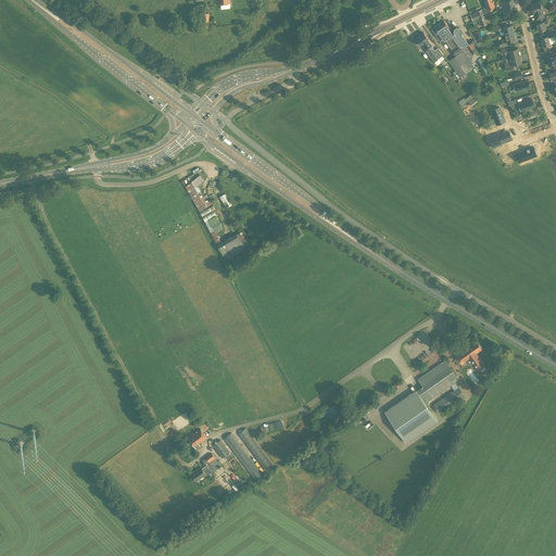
[(493,10),(492,8),(494,7),(493,3),(492,0),(483,0),(489,12),(493,10)]
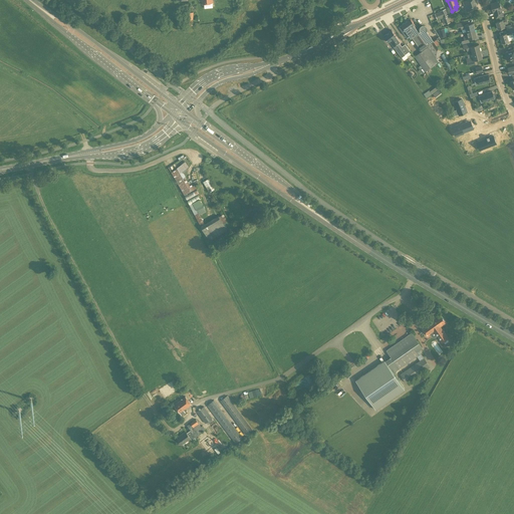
[(474,0),(466,0),(463,1),(466,12),(472,10),(477,8),(474,0)]
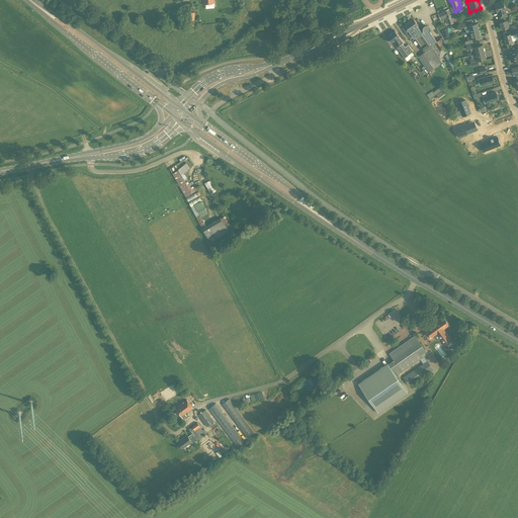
[(506,10),(505,10),(503,1),(494,4),(497,12),(499,19),(508,16),(506,10)]
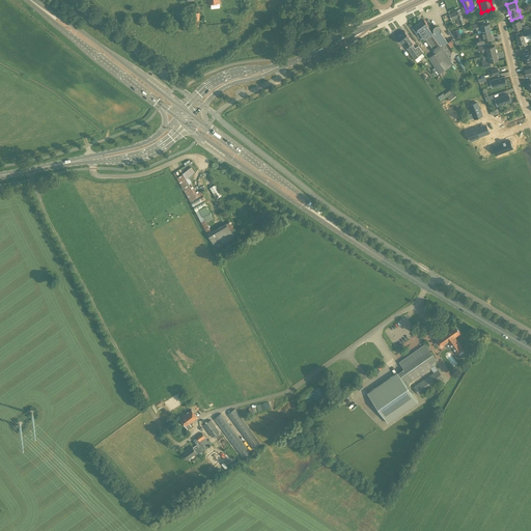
[(193,11),(193,12),(187,12),(187,19),(193,19),(192,26),(198,26),(199,12),(193,11)]
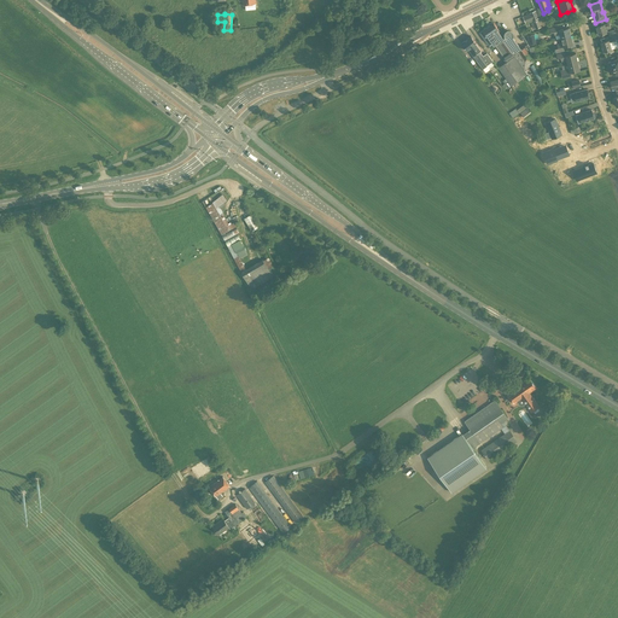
[(506,36),(503,39),(496,30),(497,29),(494,23),(493,23),(491,23),(490,24),(490,25),(488,27),(493,34),(499,42),(502,40),(511,52),(512,52),(524,70),(530,66),(541,83),(544,81),(540,71),(535,63),(532,59),(525,48),(525,47),(522,50),(513,36),(513,34),(512,33),(511,31),(508,31),(507,31),(506,33),(505,34),(505,35),(506,36)]
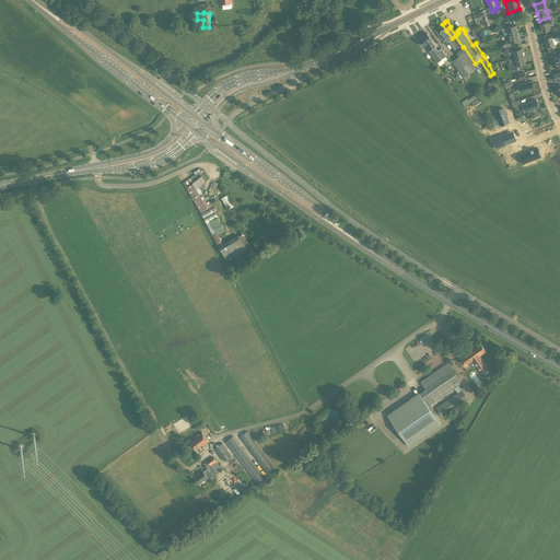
[(552,21),(547,22),(540,24),(543,32),(550,30),(549,28),(550,28),(552,33),(559,31),(559,30),(558,26),(551,28),(550,26),(553,25),(552,21)]
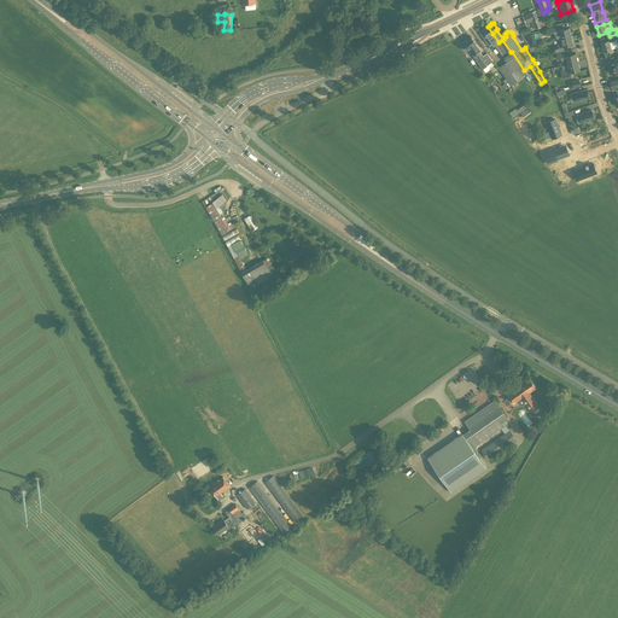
[(569,28),(559,30),(558,25),(549,28),(551,33),(554,31),(554,36),(560,35),(560,39),(571,36),(569,28)]
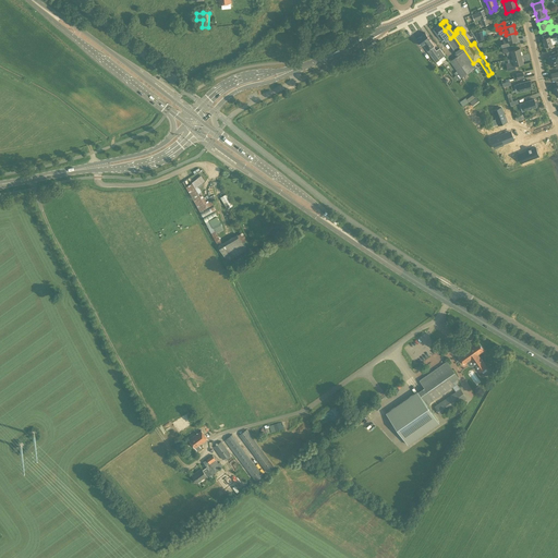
[(436,27),(433,29),(439,38),(443,36),(446,41),(447,43),(447,41),(455,51),(453,52),(456,56),(464,50),(462,47),(461,47),(453,36),(450,38),(445,31),(440,24),(438,25),(437,25),(436,26),(436,27)]
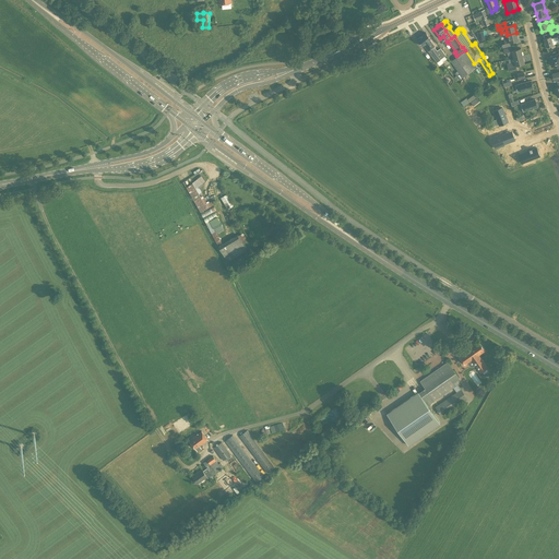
[(549,33),(550,36),(544,38),(546,47),(551,45),(552,49),(558,46),(557,43),(552,44),(551,38),(558,35),(558,33),(558,31),(551,33),(549,33)]
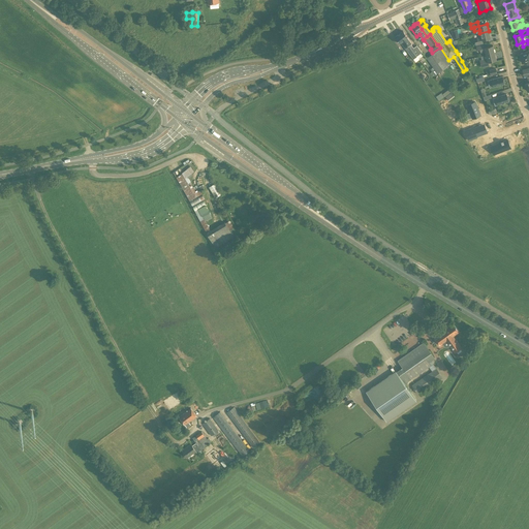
[(403,31),(400,33),(416,57),(416,56),(422,53),(417,45),(413,48),(410,43),(411,42),(403,31)]
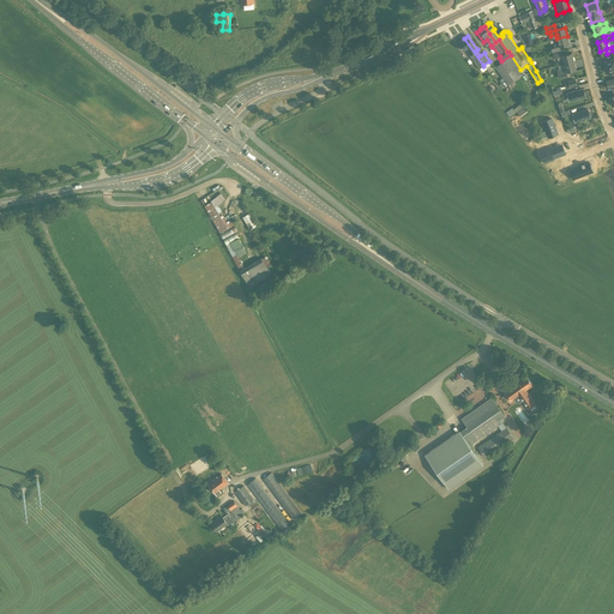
[(557,38),(558,42),(553,43),(554,47),(551,48),(552,53),(561,50),(560,47),(569,44),(567,36),(557,38)]
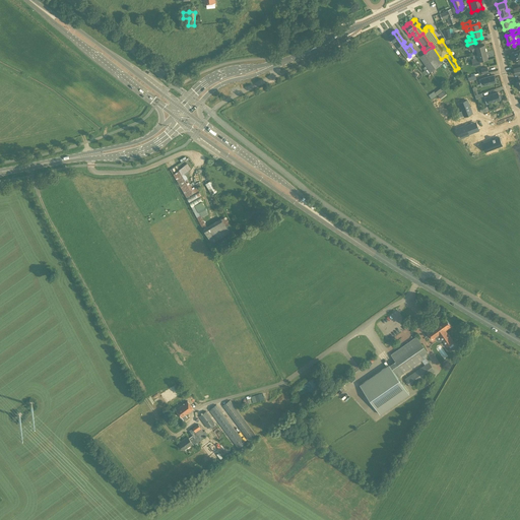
[(409,56),(393,33),(388,37),(393,43),(394,42),(398,47),(406,58),(409,56)]
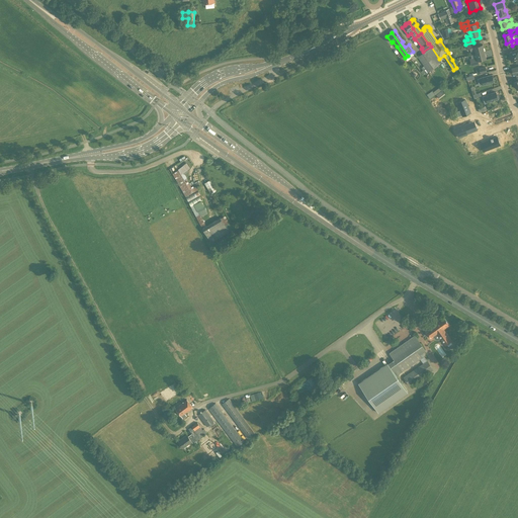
[(482,45),(475,47),(473,44),(465,46),(466,49),(469,49),(470,52),(475,51),(476,54),(484,52),(482,45)]
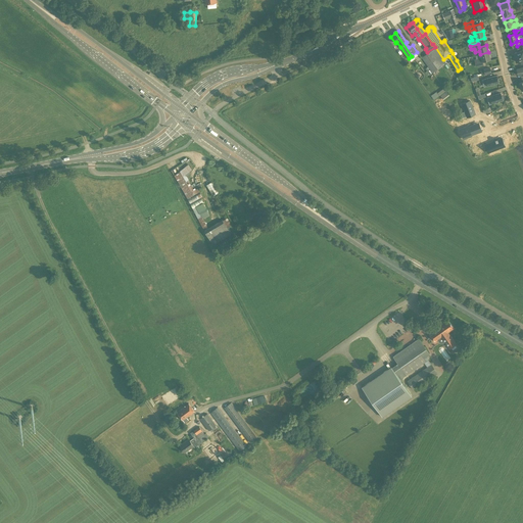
[(522,45),(522,46),(522,50),(514,53),(516,62),(520,60),(521,64),(522,63),(522,45)]
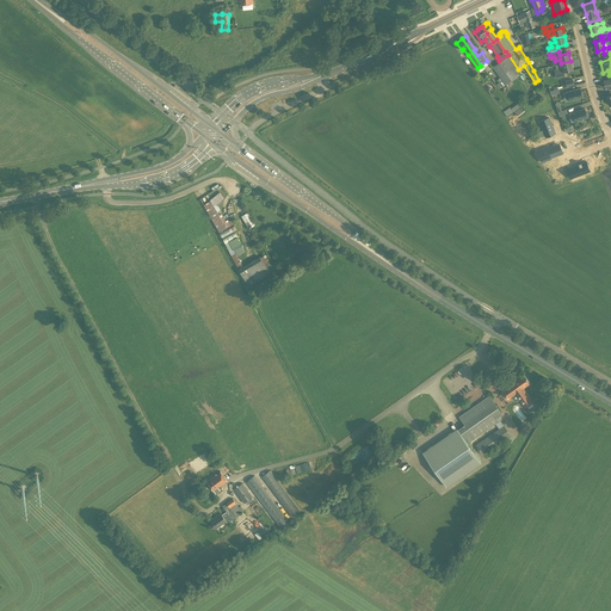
[(499,62),(513,80),(522,74),(518,69),(508,55),(499,62)]
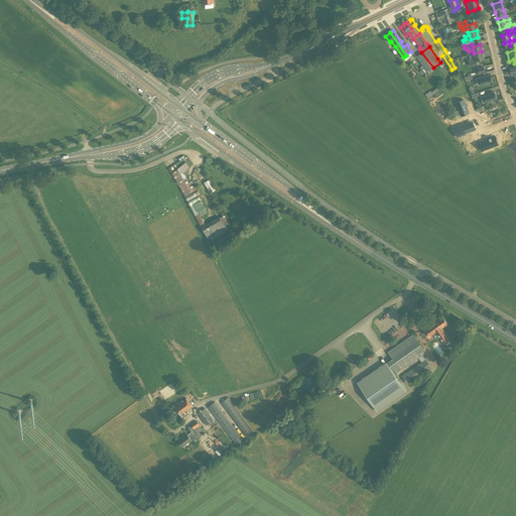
[(474,53),(475,56),(468,58),(470,66),(477,63),(476,60),(484,58),(482,51),(474,53)]
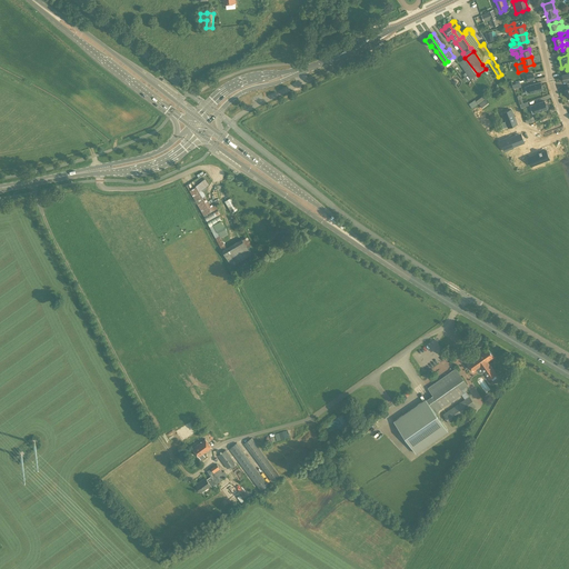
[(528,86),(530,93),(542,90),(541,89),(542,89),(542,86),(541,86),(540,82),(528,86)]
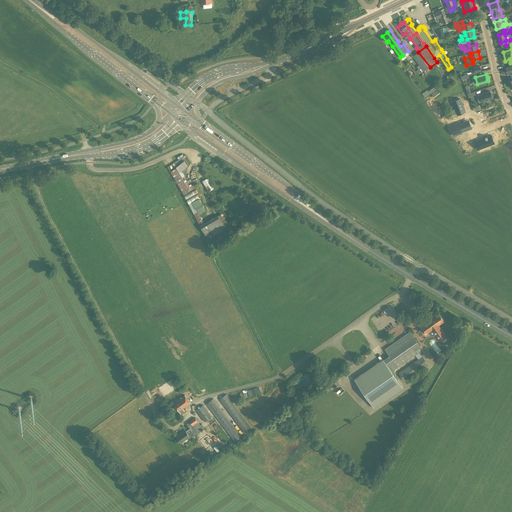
[(424,97),(437,89),(434,85),(422,93),(424,97)]
